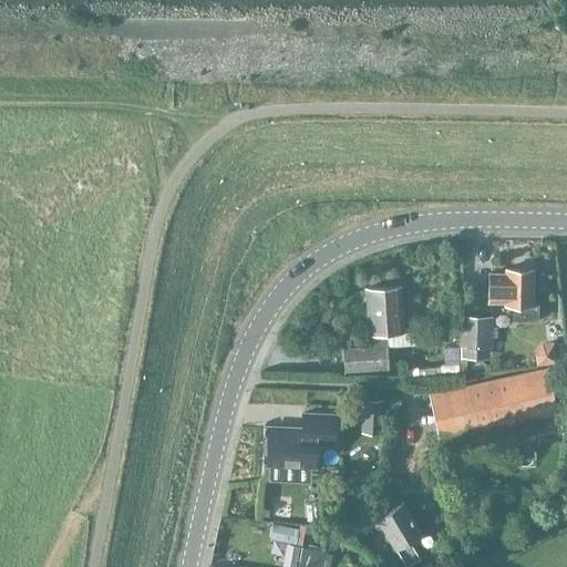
[(505,301),(505,305),(513,305),(513,320),(537,320),(538,305),(532,305),(533,269),(505,269),(505,274),(488,272),(487,301),(505,301)]
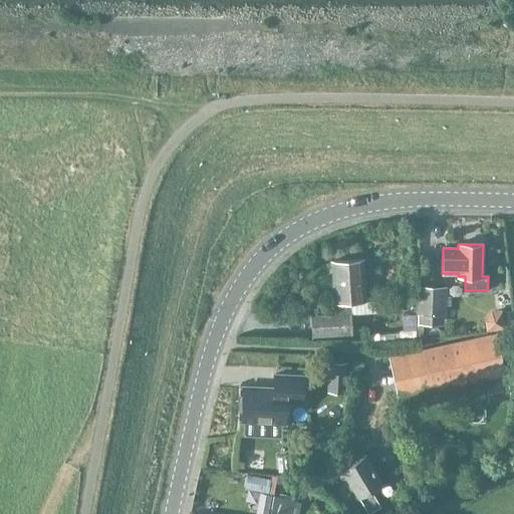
[(352,333),(350,313),(349,301),(365,300),(363,260),(331,261),(334,314),(310,316),(311,336),(352,333)]
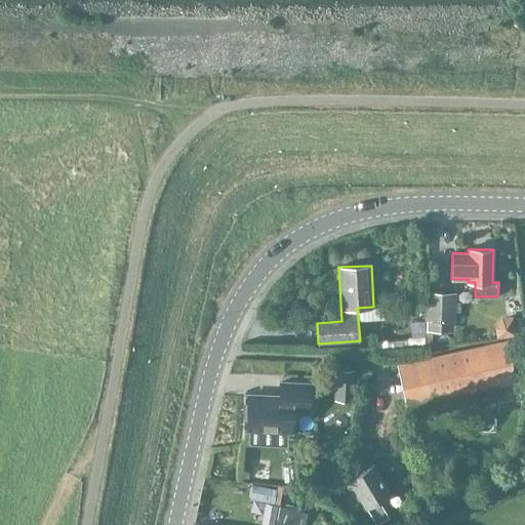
[(426,321),(428,321),(428,331),(452,331),(452,322),(454,322),(455,293),(427,293),(426,321)]
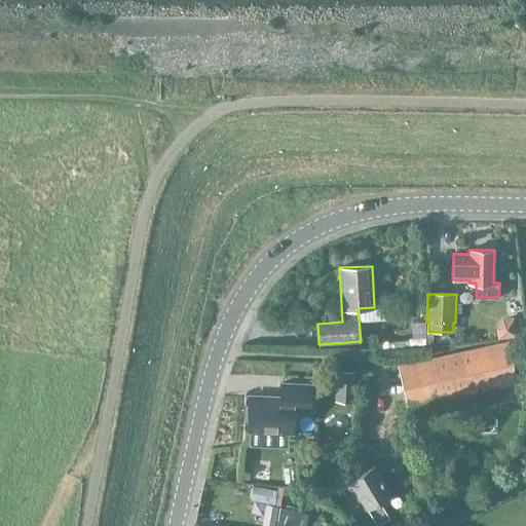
[(509,323),(490,325),(491,340),(510,339),(509,323)]
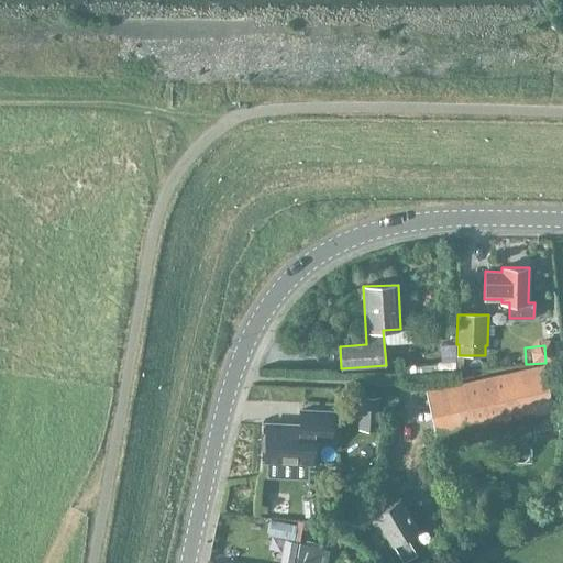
[(438,373),(456,372),(456,361),(441,362),(437,363),(438,373)]
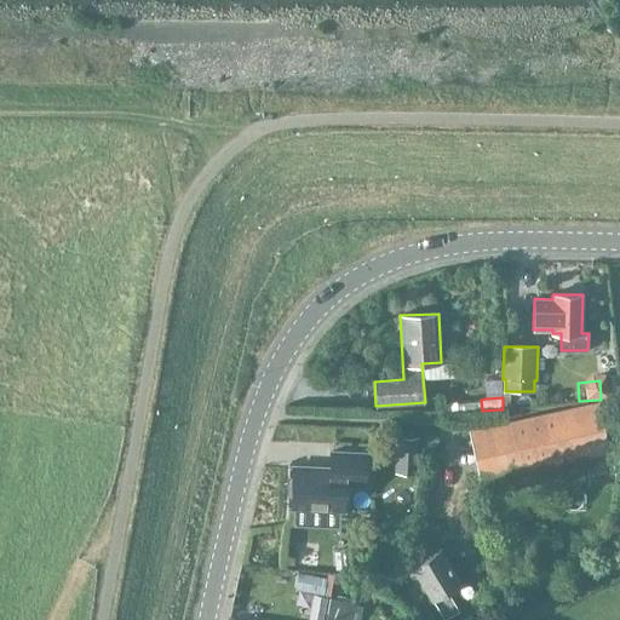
[(457,413),(457,402),(455,401),(437,403),(438,414),(457,413)]
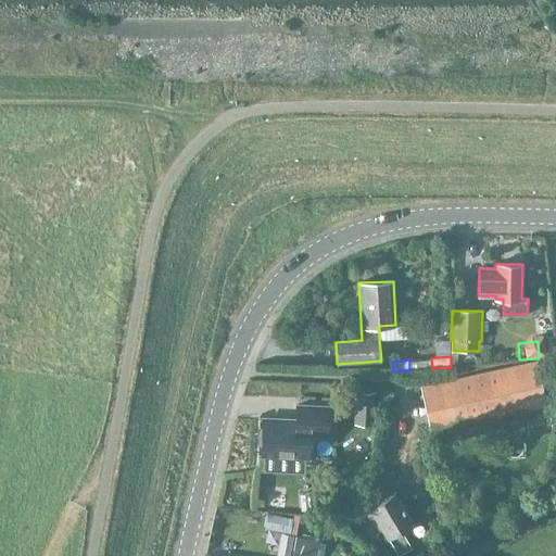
[(535,363),(421,388),(430,430),(545,405),(535,363)]
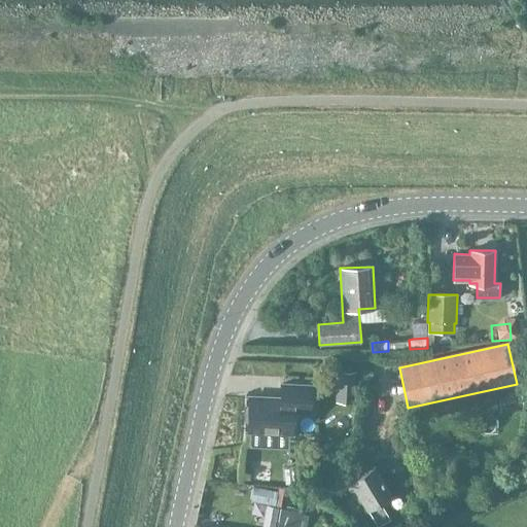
[(293,412),(310,412),(311,386),(281,384),(280,398),(248,396),(248,406),(244,409),(243,419),(247,423),(247,431),(292,433),(293,412)]
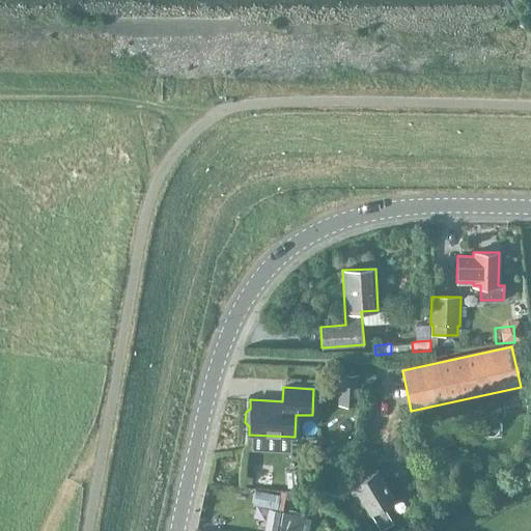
[(383,505),(394,499),(376,469),(352,483),(380,530),(393,522),(383,505)]
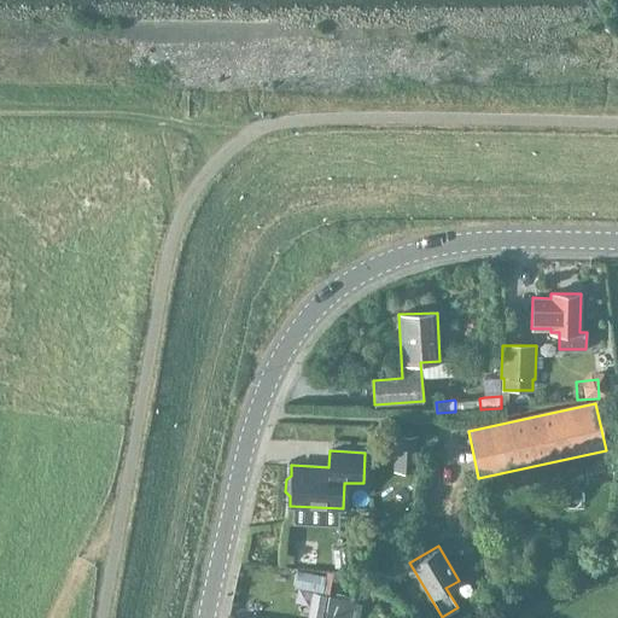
[(348,617),(353,600),(327,595),(322,617),(348,617)]
